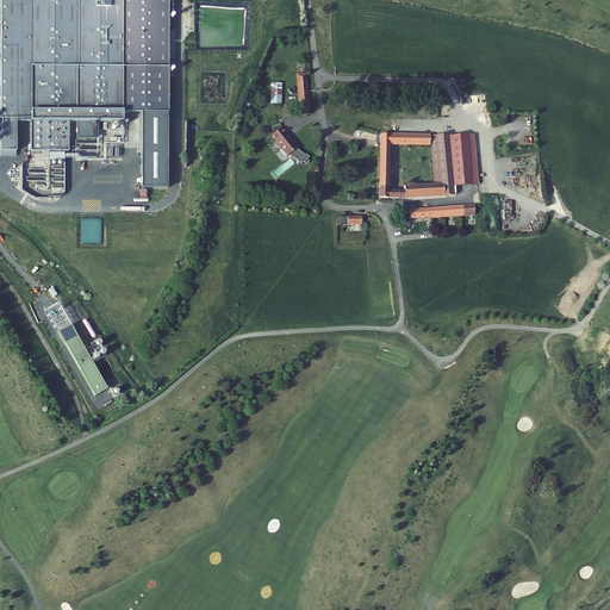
[(0,0),(0,154),(16,155),(16,120),(30,120),(30,151),(69,151),(68,122),(122,123),(122,112),(122,0),(0,0)]
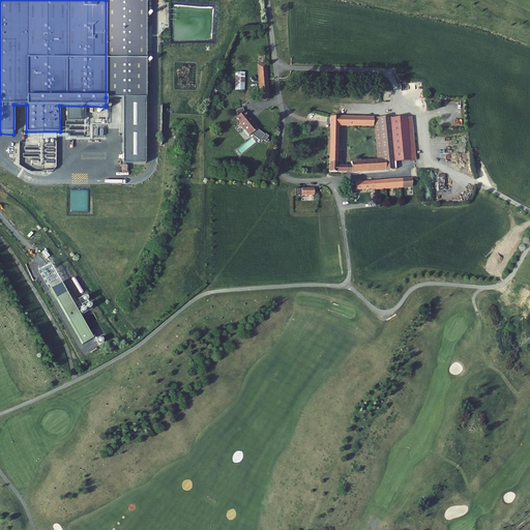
[(145,0),(106,0),(106,97),(123,97),(146,97),(145,0)]
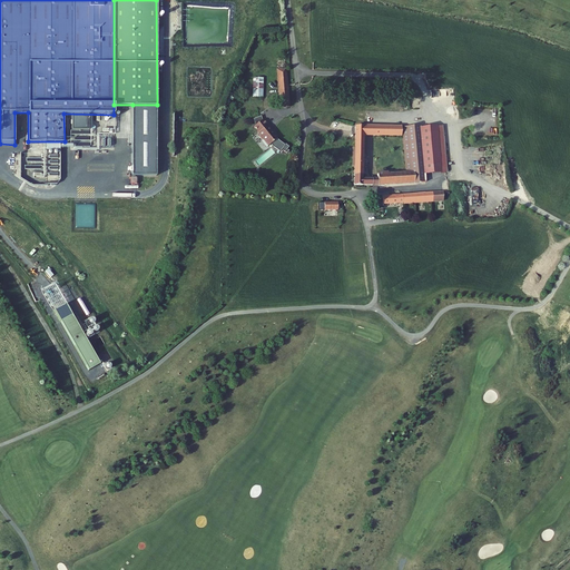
[(275,65),(279,106),(290,105),(285,64),(275,65)]
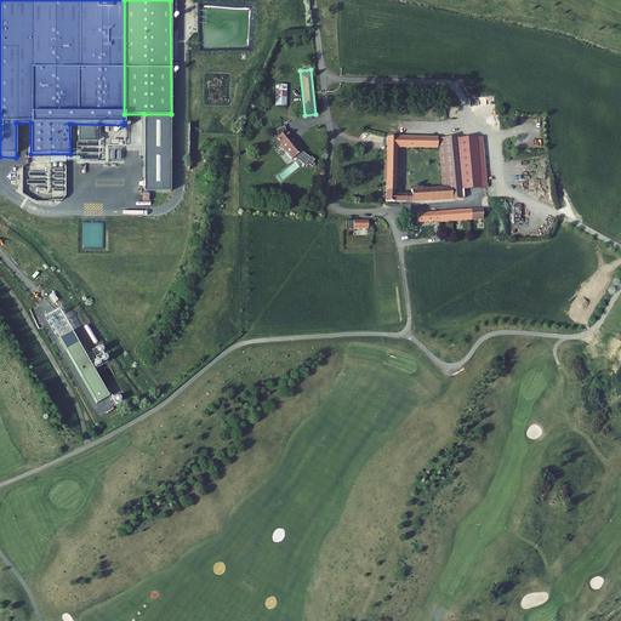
[(286,106),(286,84),(277,84),(278,106),(286,106)]
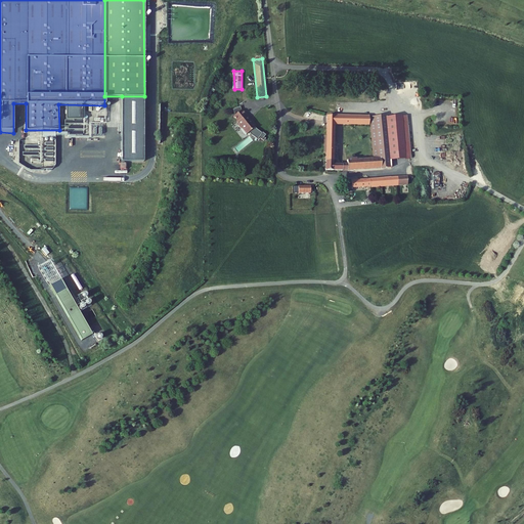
[(144,163),(144,96),(122,96),(122,162),(144,163)]
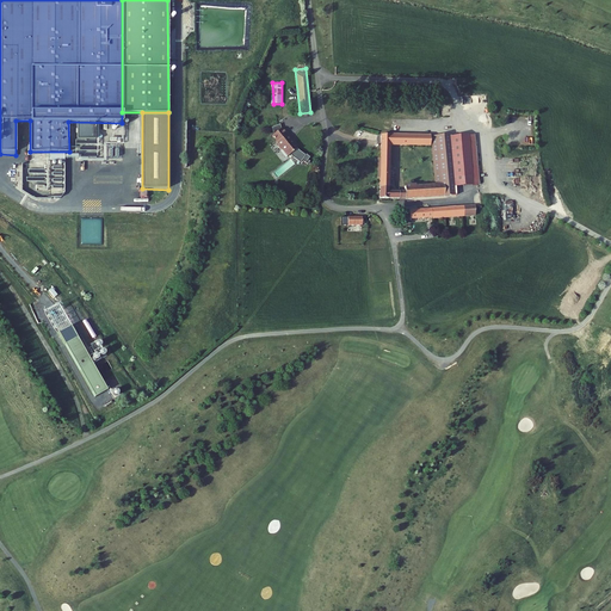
[(282,149),(287,156),(290,154),(297,148),(298,147),(294,142),(292,143),(287,135),(285,136),(281,129),(272,136),(277,142),(276,143),(278,144),(277,147),(279,149),(282,149)]
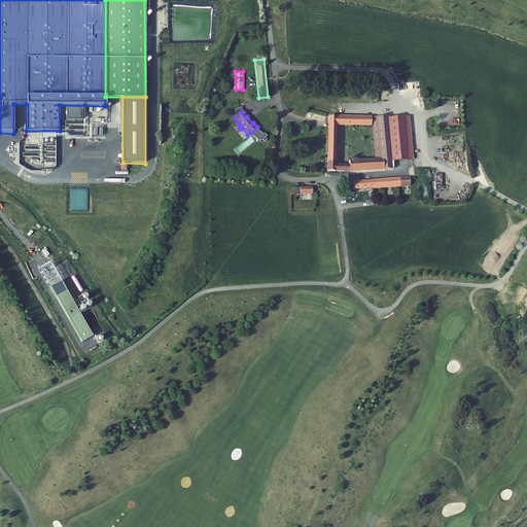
[(371,126),(371,116),(327,115),(327,126),(335,126),(371,126)]
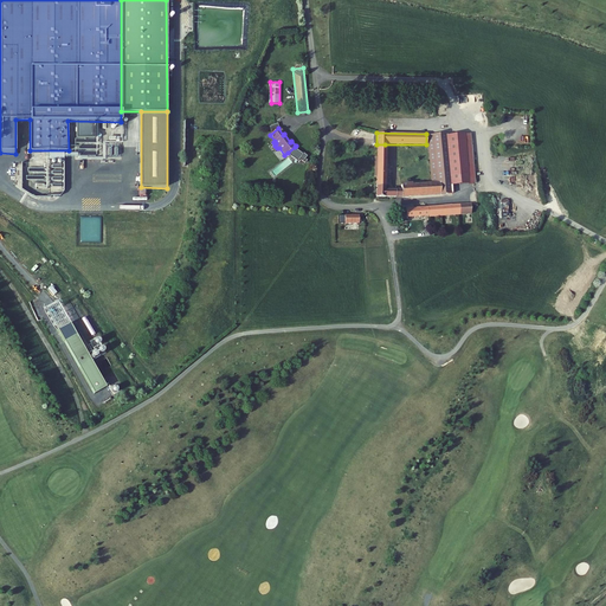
[(376,178),(375,197),(397,199),(451,192),(451,185),(445,134),(427,136),(431,182),(429,182),(429,184),(418,185),(418,182),(401,184),(401,189),(397,189),(397,191),(384,191),(385,144),(376,144),(376,158),(374,158),(374,166),(374,172),(374,178),(376,178)]
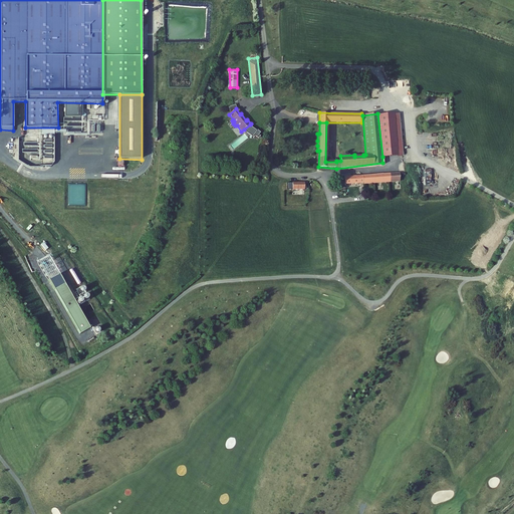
[(377,115),(382,157),(402,155),(399,114),(377,115)]
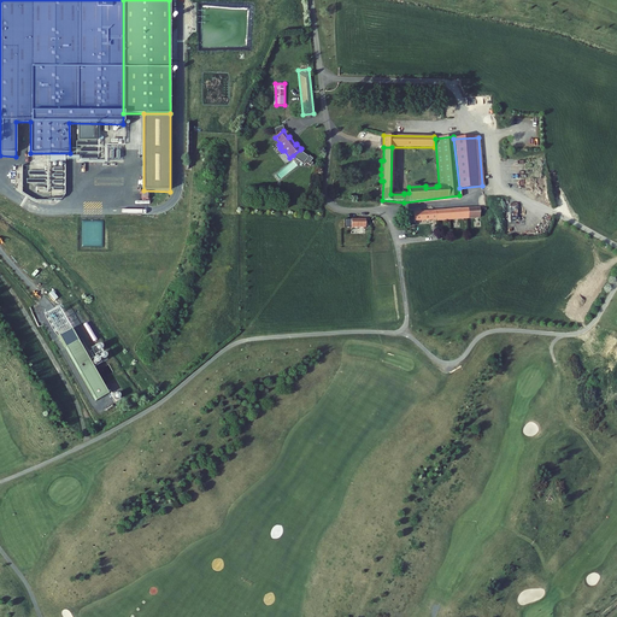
[(301,152),(300,150),(293,156),(297,158),(304,164),(305,162),(309,164),(311,165),(313,163),(311,162),(312,158),(309,156),(309,157),(301,152)]
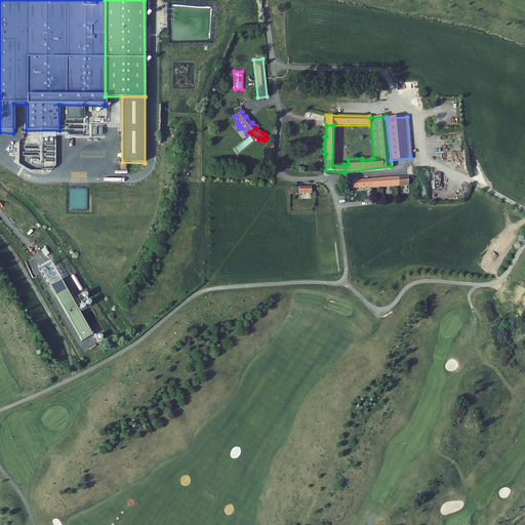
[(352,180),(352,189),(408,185),(408,176),(352,180)]
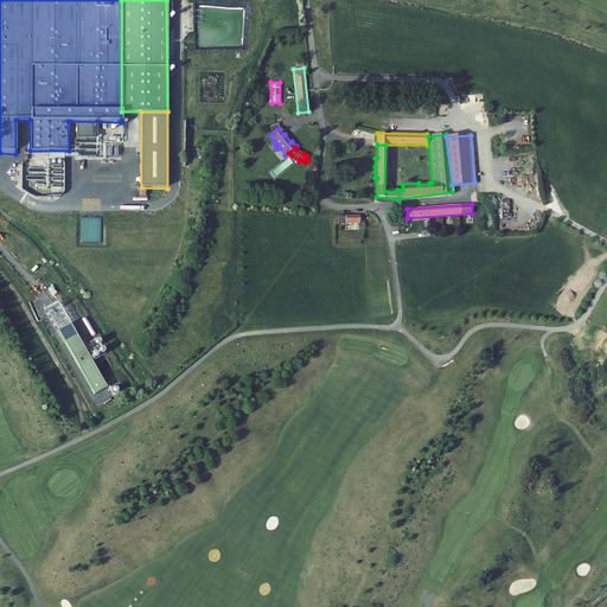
[(80,317),(64,325),(80,352),(91,346),(85,337),(89,334),(80,317)]
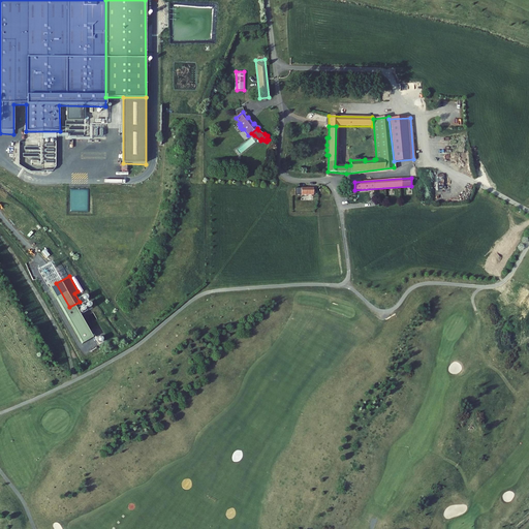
[(80,302),(69,307),(82,329),(92,323),(80,302)]
